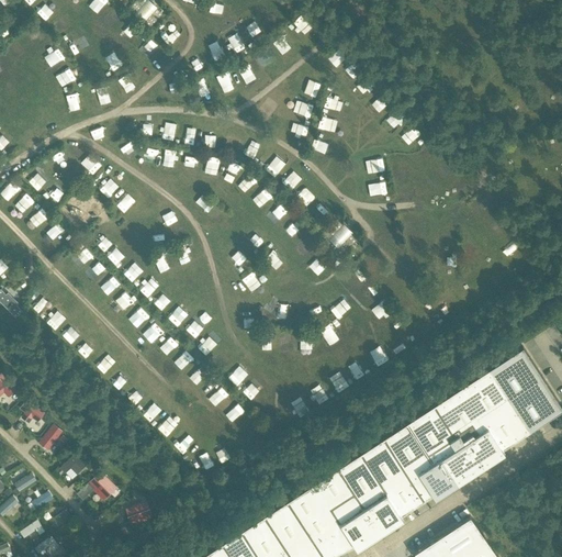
[(142,0),(139,0),(128,13),(149,33),(163,19),(157,13),(157,12),(148,3),(147,4),(142,0)]
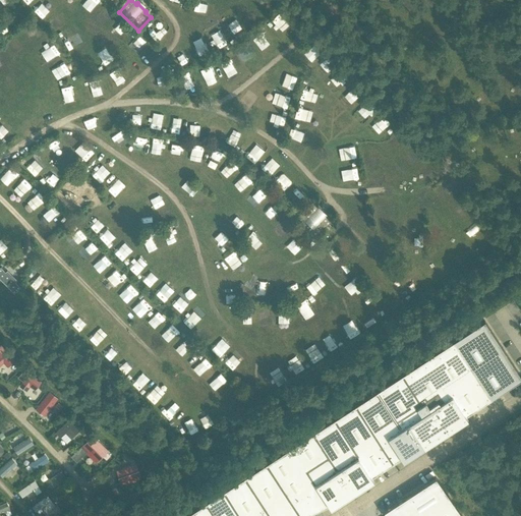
[(310,236),(315,242),(327,230),(329,232),(331,230),(329,228),(332,226),(326,221),(327,220),(319,212),(317,212),(312,207),(296,223),(302,229),(300,230),(308,238),(310,236)]
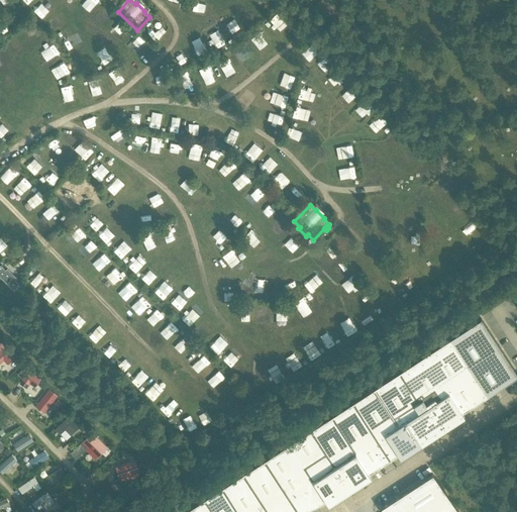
[(1,271),(0,271),(0,282),(14,296),(20,290),(1,271)]
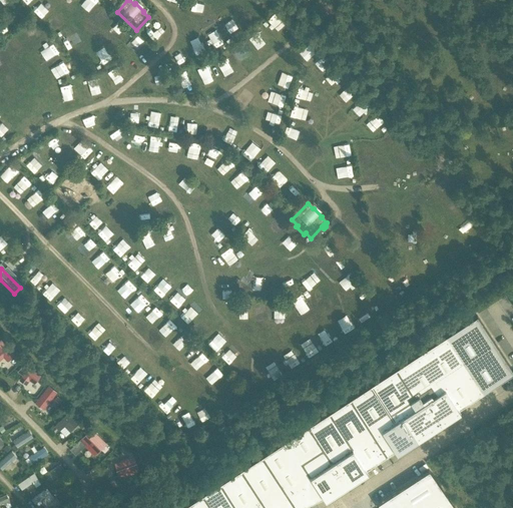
[(375,387),(371,390),(395,425),(382,434),(397,457),(418,444),(423,440),(427,437),(431,435),(435,433),(436,431),(441,429),(443,427),(447,425),(451,422),(454,420),(458,417),(461,416),(459,413),(473,404),(484,397),(512,378),(512,375),(477,321),(447,340),(375,387)]
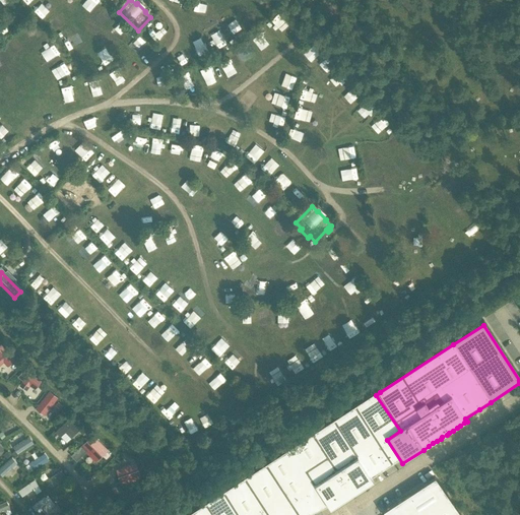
[(376,395),(354,408),(392,466),(400,461),(387,440),(400,431),(376,395)]
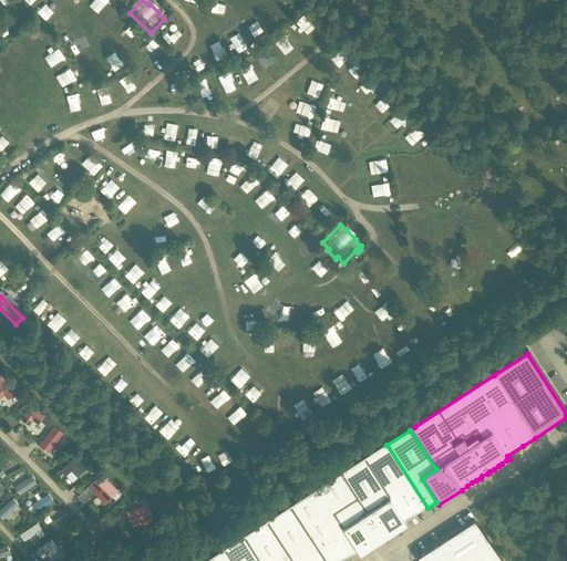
[(387,445),(364,460),(405,522),(416,516),(428,508),(387,445)]
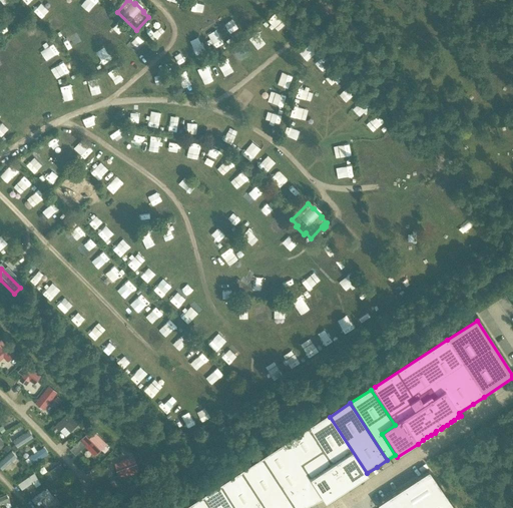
[(323,452),(303,466),(324,501),(326,503),(368,476),(367,473),(330,417),(308,431),(323,452)]
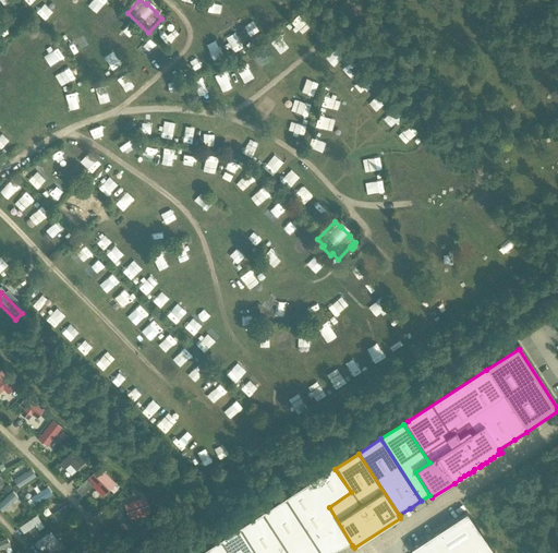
[(335,469),(284,502),(318,552),(339,552),(343,550),(352,545),(329,507),(351,492),(335,469)]
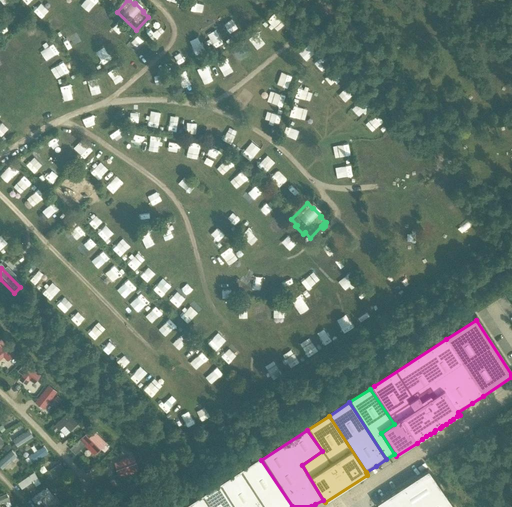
[(292,506),(261,460),(240,474),(262,506),(292,506)]
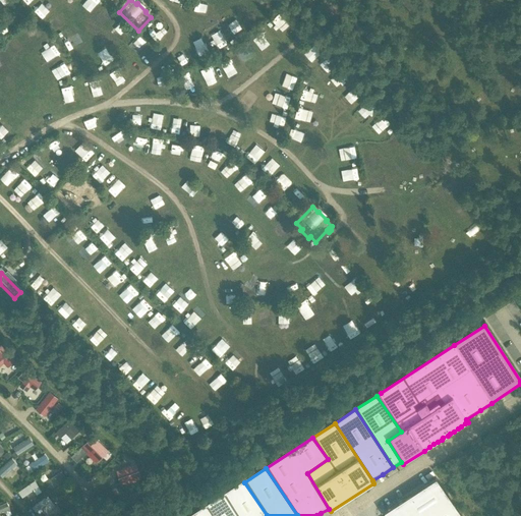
[(459,515),(437,481),(386,515),(459,515)]
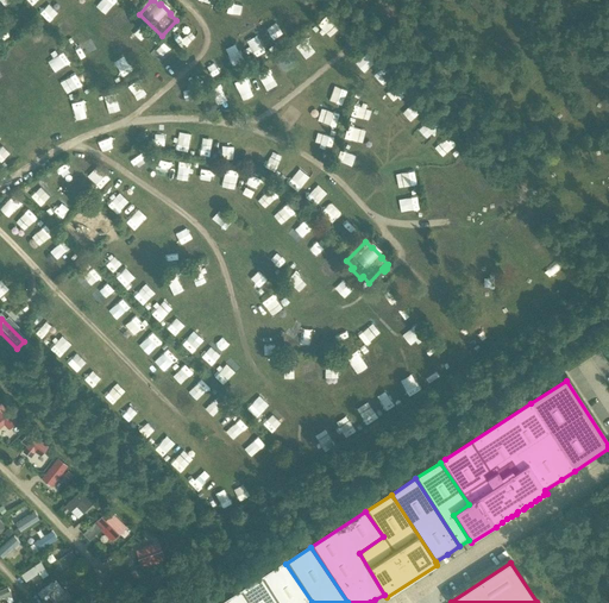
[(286,564),(262,578),(277,602),(312,602),(286,564)]
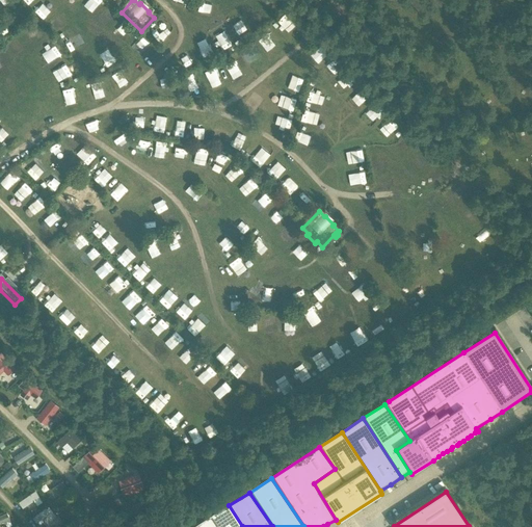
[(242,526),(229,505),(211,518),(217,526),(242,526)]
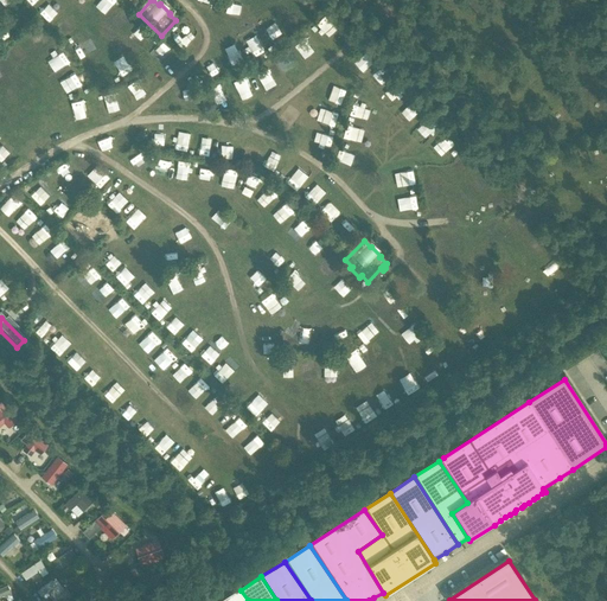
[(248,600),(241,590),(224,600),(248,600)]
